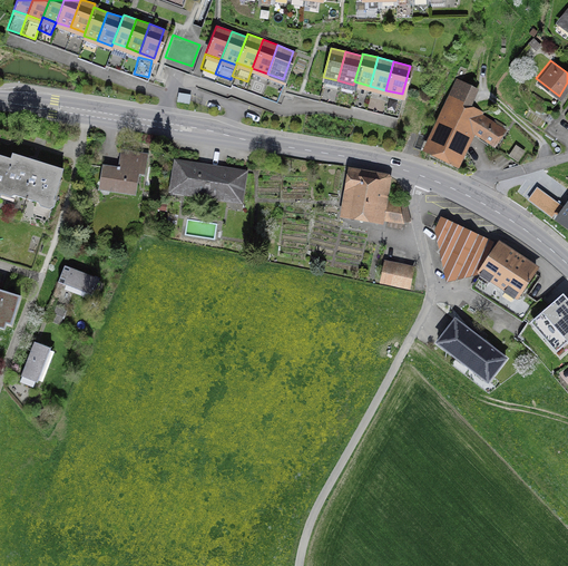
[(267,74),(252,68),(247,81),(262,87),(267,74)]
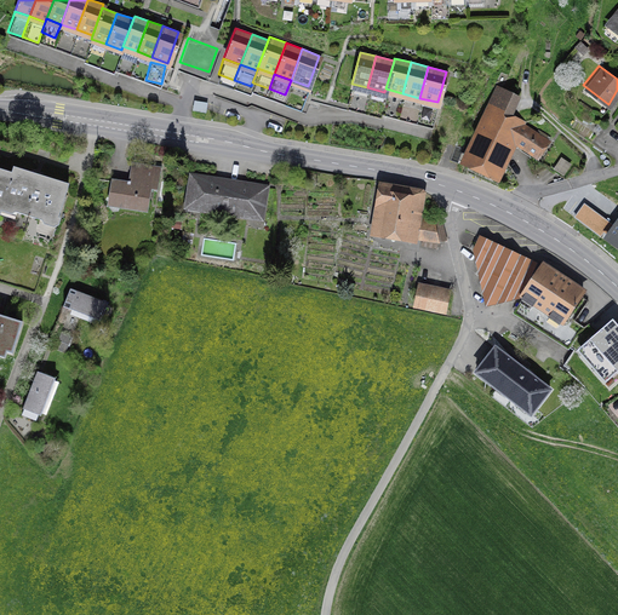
[(308,86),(291,80),(285,95),(302,102),(308,86)]
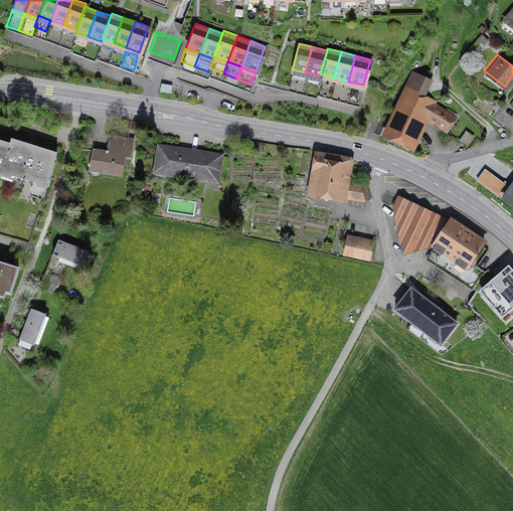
[(305,72),(292,69),(288,82),(302,86),(305,72)]
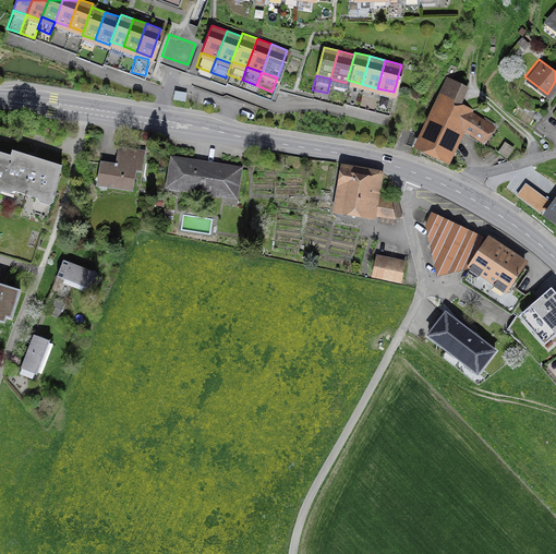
[(460,124),(469,110),(470,106),(458,100),(466,85),(446,76),(414,143),(446,158),(460,124)]
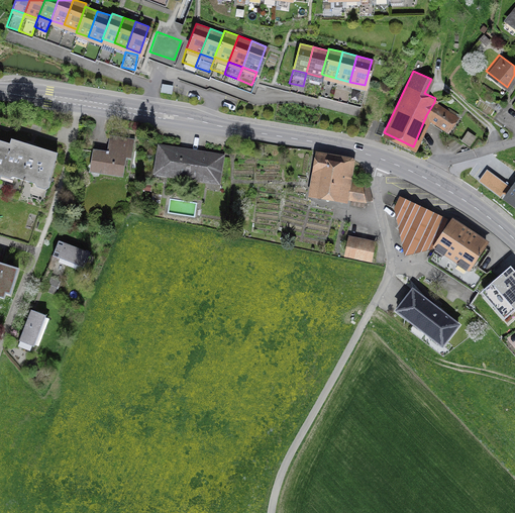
[(320,77),(306,73),(303,86),(317,90),(318,88),(320,77)]
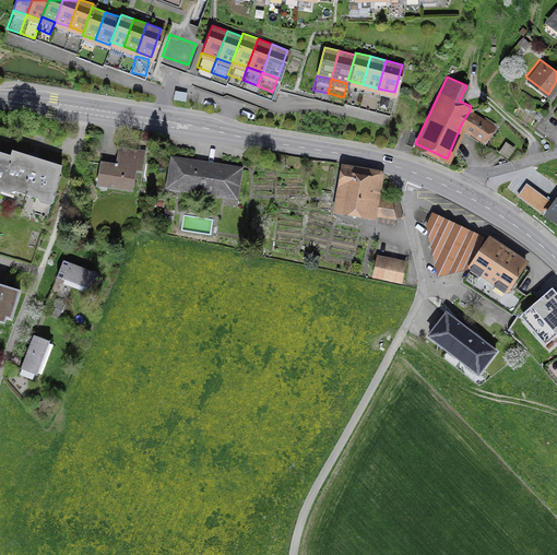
[(346,83),(344,95),(359,98),(363,84),(347,80),(346,83)]
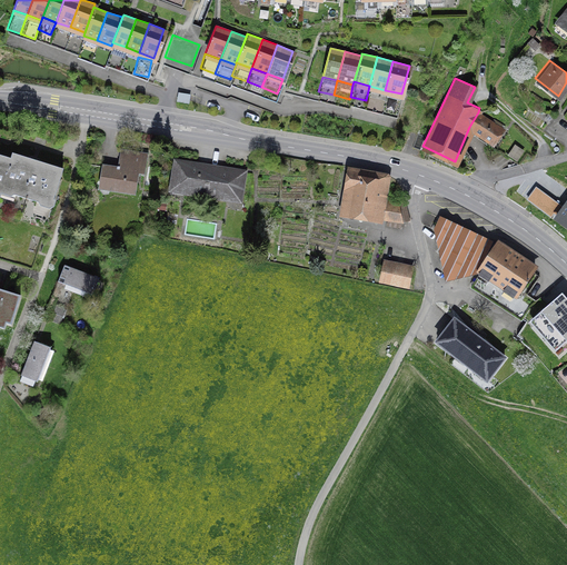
[(385,90),(369,86),(366,100),(380,105),(385,90)]
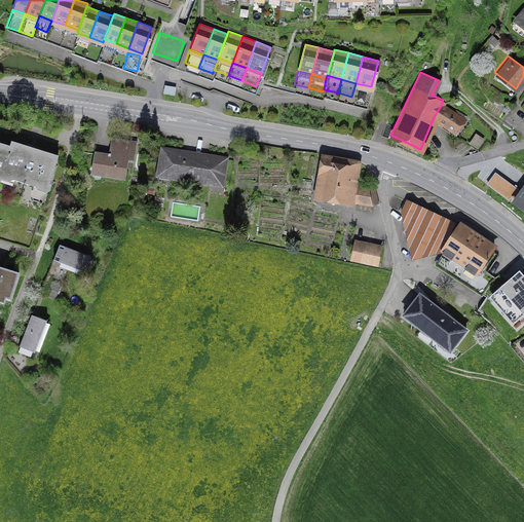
[(371,86),(356,83),(351,97),(367,101),(371,86)]
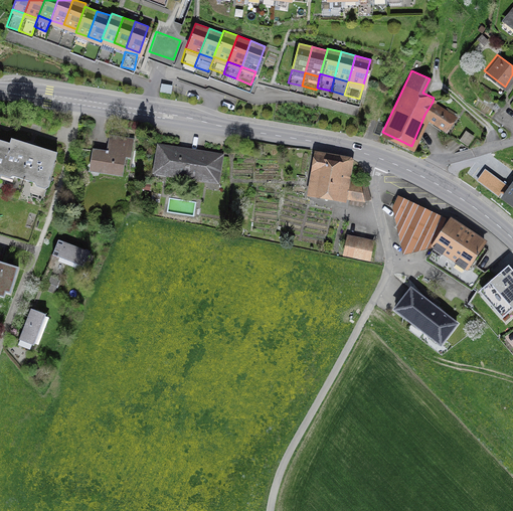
[(433,102),(424,115),(445,128),(454,115),(433,102)]
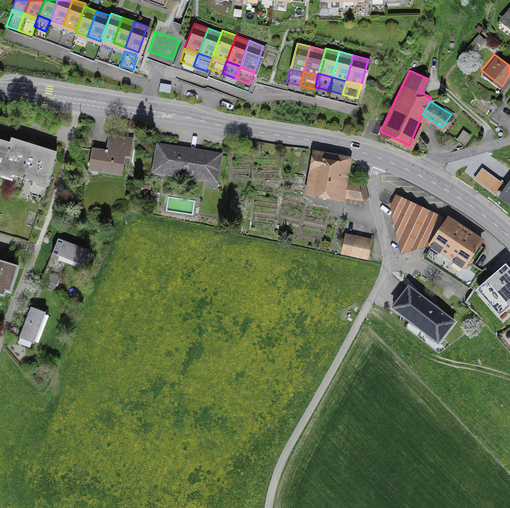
[(468,132),(459,127),(454,137),(463,141),(468,132)]
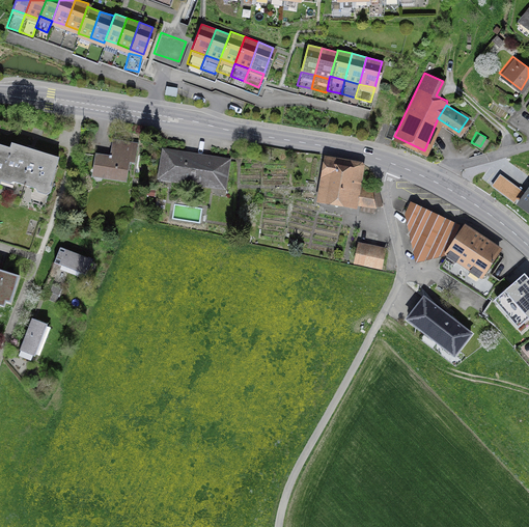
[(108,155),(94,153),(91,175),(127,182),(130,160),(134,160),(137,142),(110,138),(108,155)]
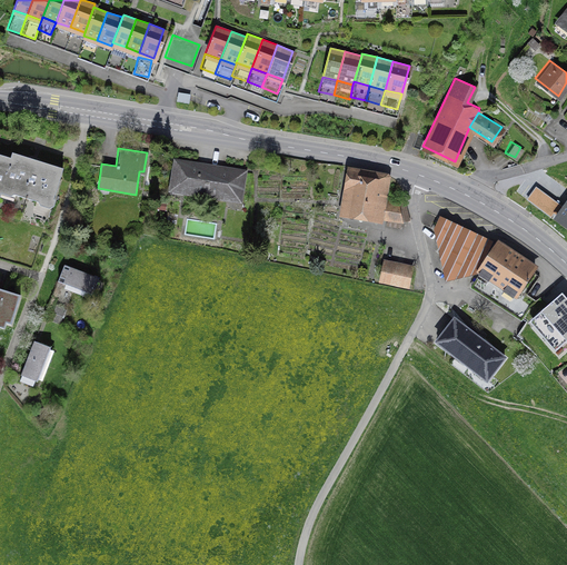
[(10,159),(0,189),(0,199),(10,201),(16,195),(41,202),(42,206),(51,208),(56,207),(58,200),(56,200),(65,169),(13,152),(10,159)]
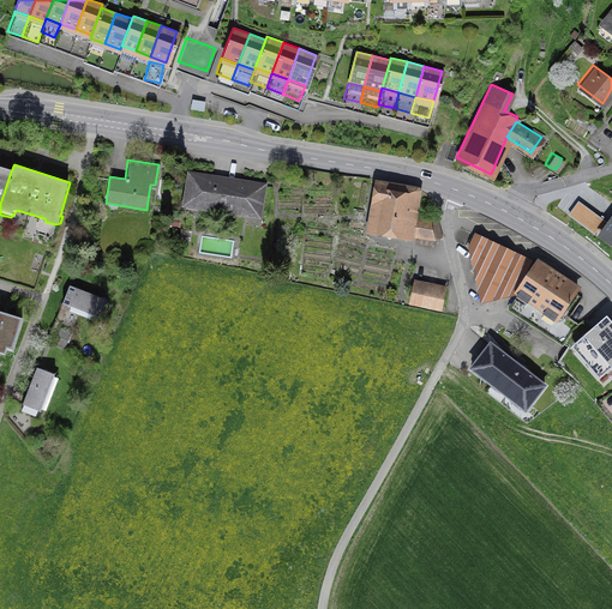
[(0,204),(11,172),(0,168),(0,204)]
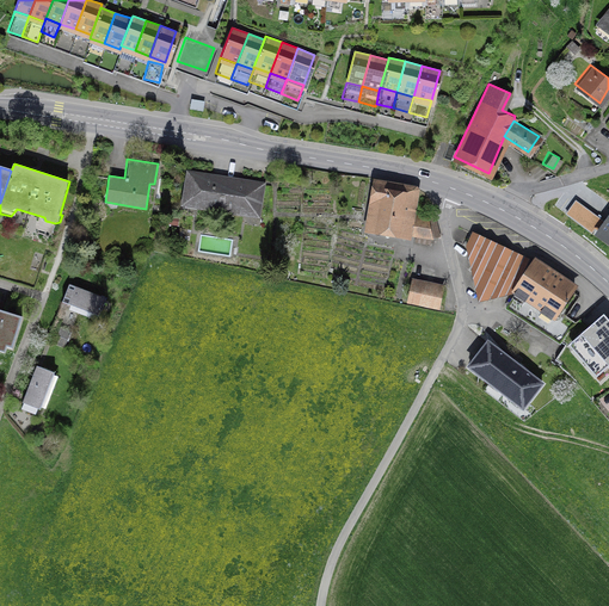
[(220,211),(225,177),(186,171),(180,205),(220,211)]
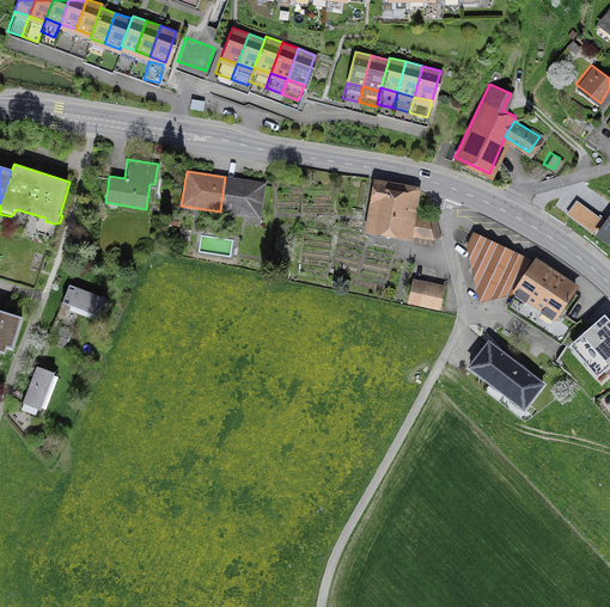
[(225,177),(220,212),(260,219),(266,184),(225,177)]
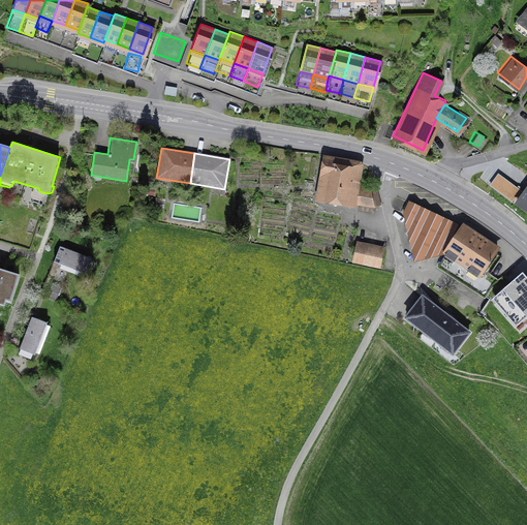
[(370,190),(360,187),(364,161),(323,155),(316,203),(357,209),(373,211),(370,190)]
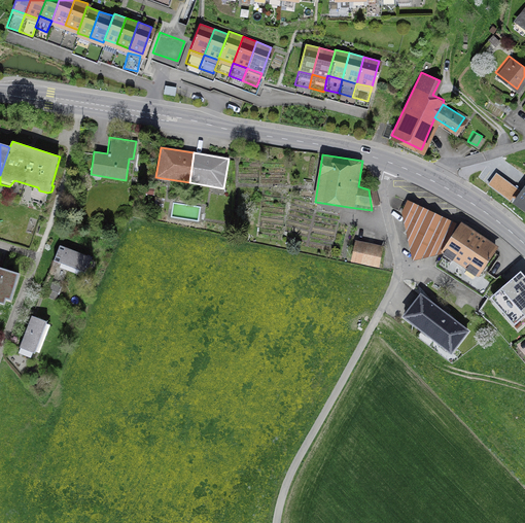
[(511,199),(519,186),(494,169),(486,180),(511,199)]
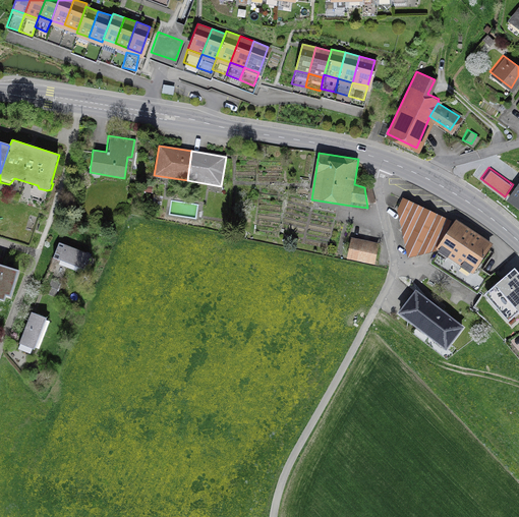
[(518,181),(508,196),(518,205),(518,181)]
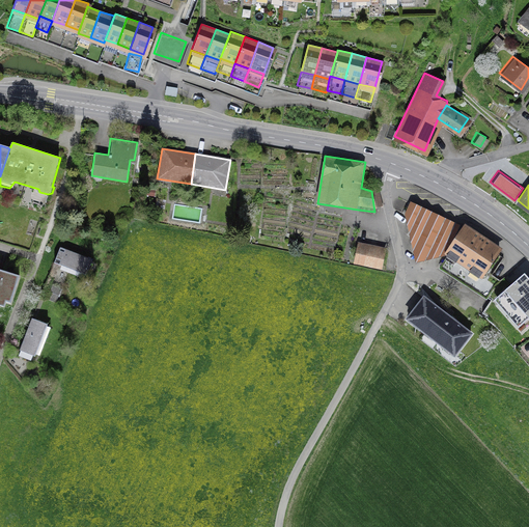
[(463,225),(411,201),(402,214),(414,258),(446,250),(463,225)]
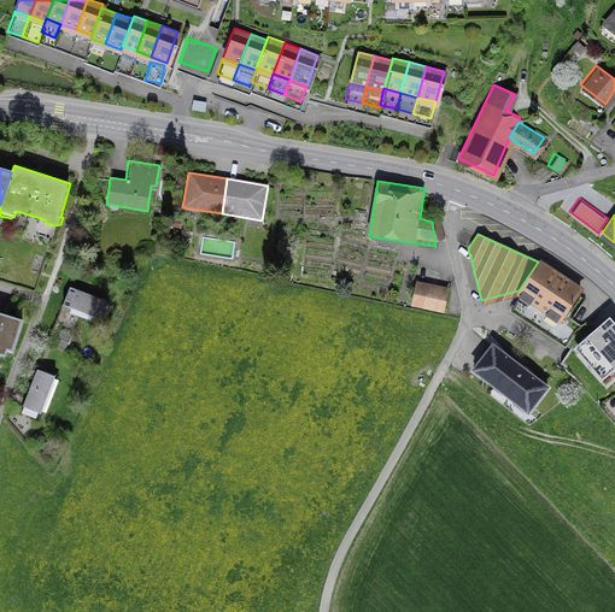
[(579,283),(540,258),(538,262),(519,290),(557,315),(579,283)]
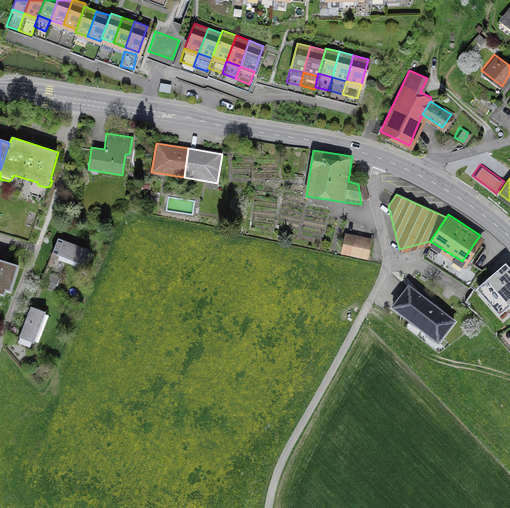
[(375,241),(347,235),(344,253),(371,259),(375,241)]
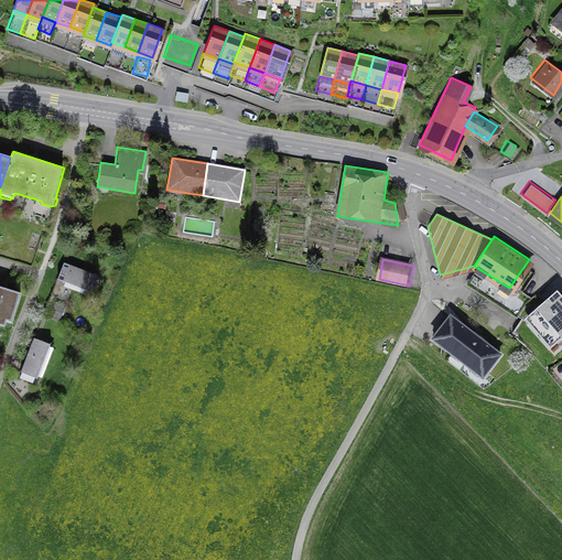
[(98,276),(63,264),(57,280),(93,291),(98,276)]
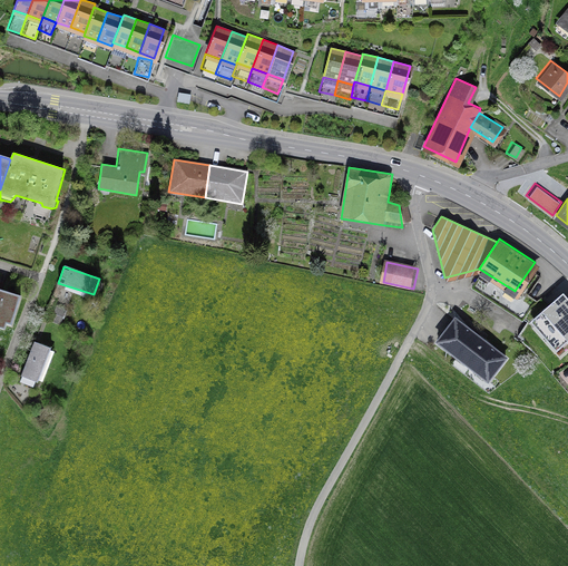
[(515,291),(479,269),(469,283),(522,316),(531,302),(515,291)]
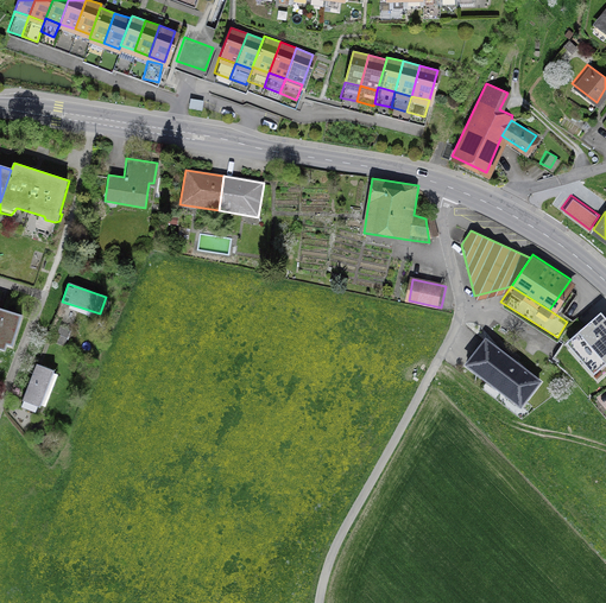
[(0,346),(1,347),(4,341),(11,342),(19,313),(0,308),(0,346)]
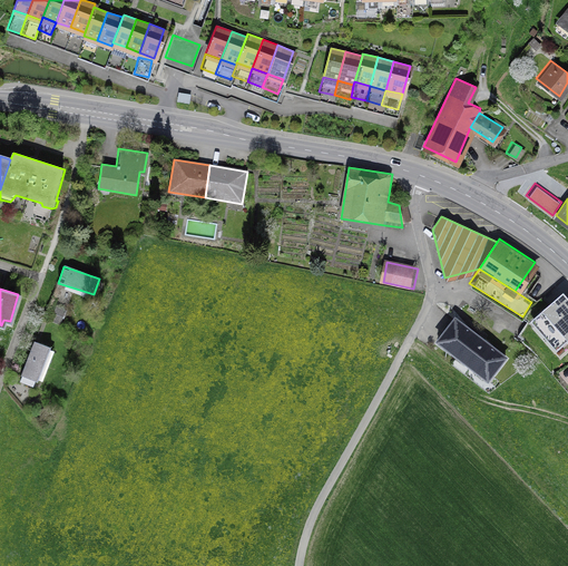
[(554,310),(547,302),(535,312),(542,321),(550,314),(565,331),(567,328),(567,298),(554,310)]
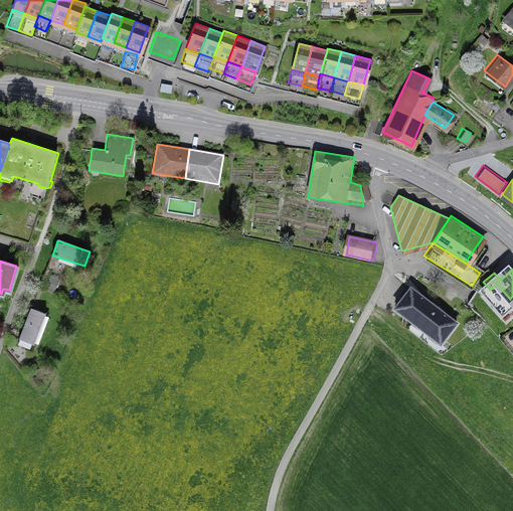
[(58,276),(48,273),(43,288),(53,291),(58,276)]
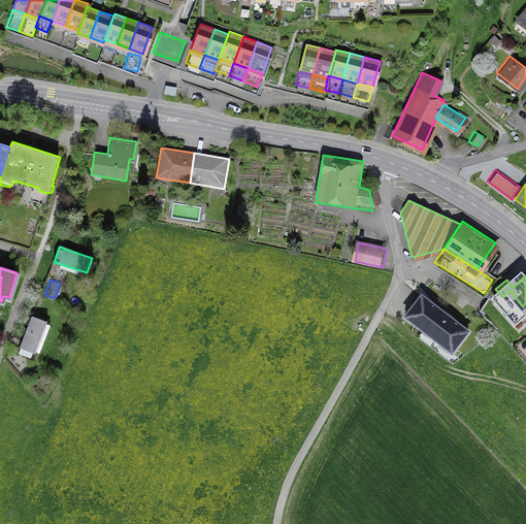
[(469,331),(422,295),(404,319),(452,355),(469,331)]
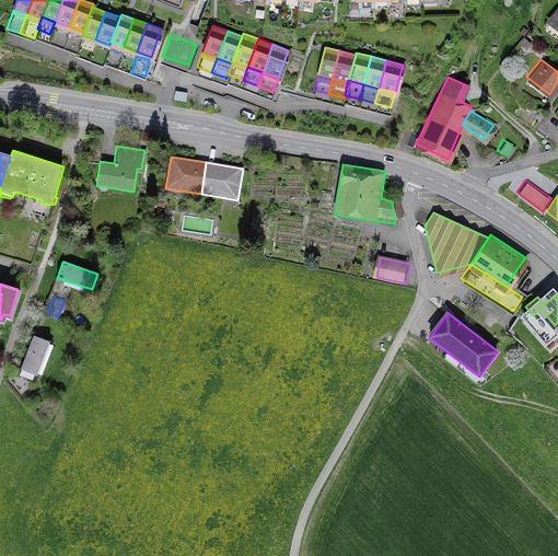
[(531,323),(519,315),(510,329),(522,337),(531,323)]
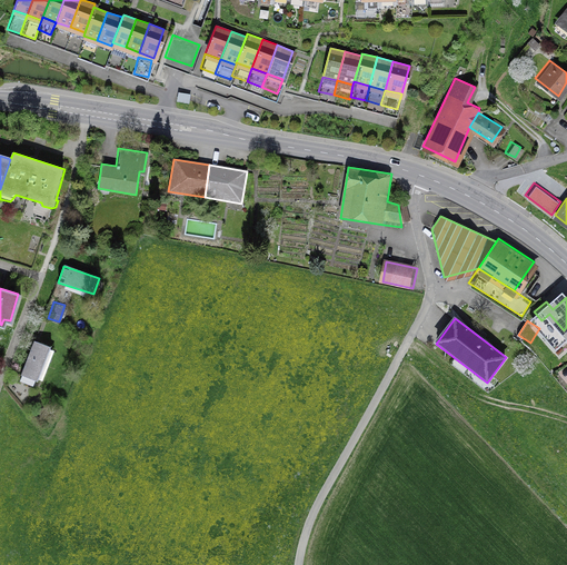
[(51,347),(35,340),(21,375),(39,382),(51,347)]
